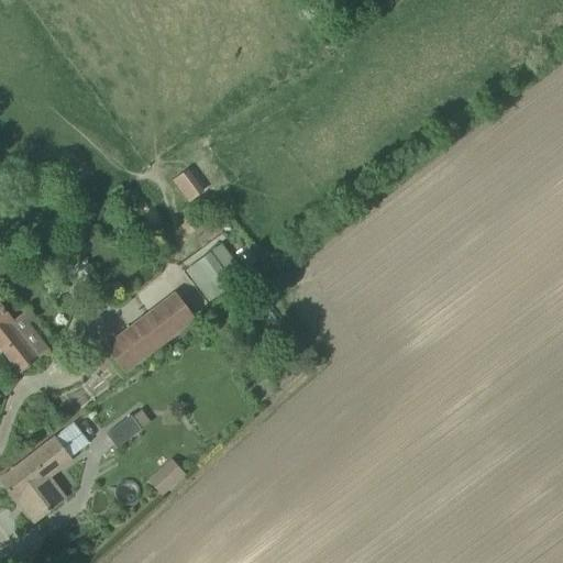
[(190,203),(207,191),(191,168),(175,179),(190,203)]
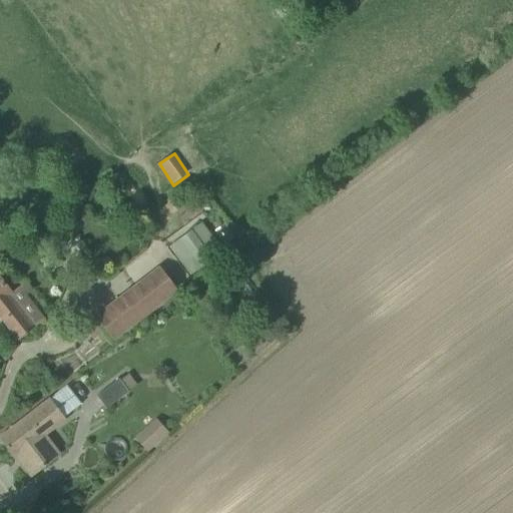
[(167,244),(189,275),(221,250),(199,221),(167,244)]
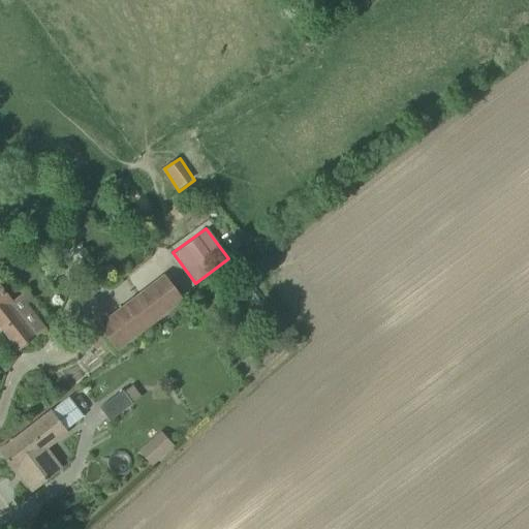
[(183,300),(163,274),(97,324),(118,350),(183,300)]
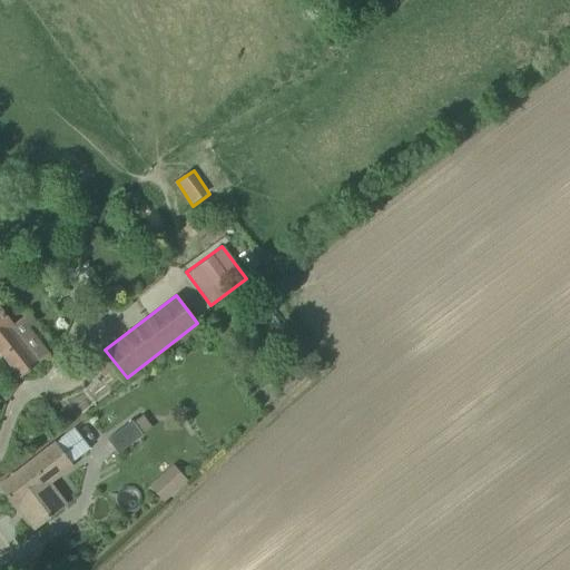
[(12,325),(0,310),(0,350),(20,376),(49,353),(21,318),(12,325)]
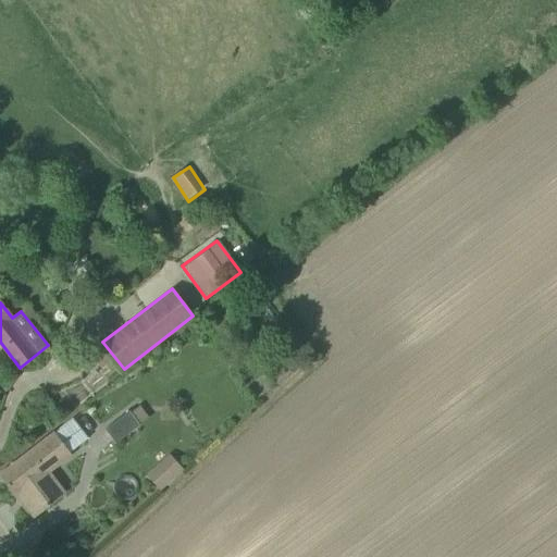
[(114,444),(138,425),(127,411),(103,430),(114,444)]
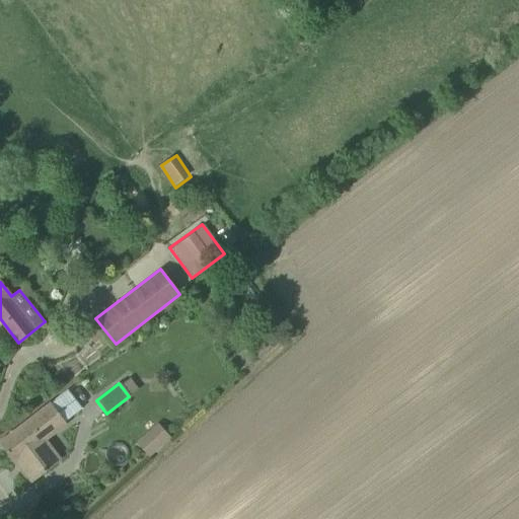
[(82,409),(67,390),(51,403),(50,402),(0,440),(0,443),(15,463),(17,461),(32,480),(60,459),(45,441),(67,424),(65,422),(82,409)]
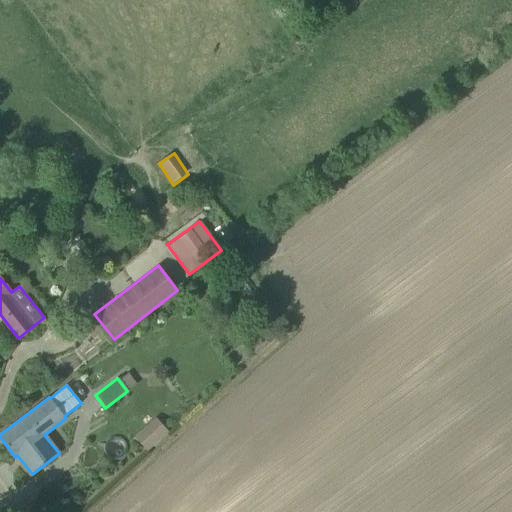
[(150,452),(172,431),(157,415),(135,436),(150,452)]
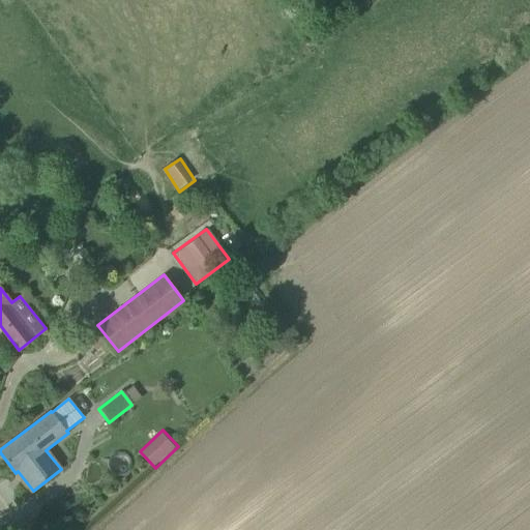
All buildings are outlined.
